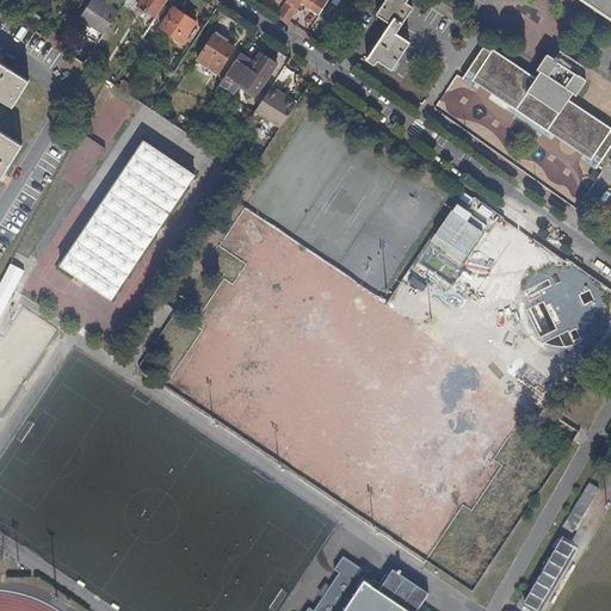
[(6,0),(2,0),(0,4),(0,8),(7,14),(13,5),(6,0)]
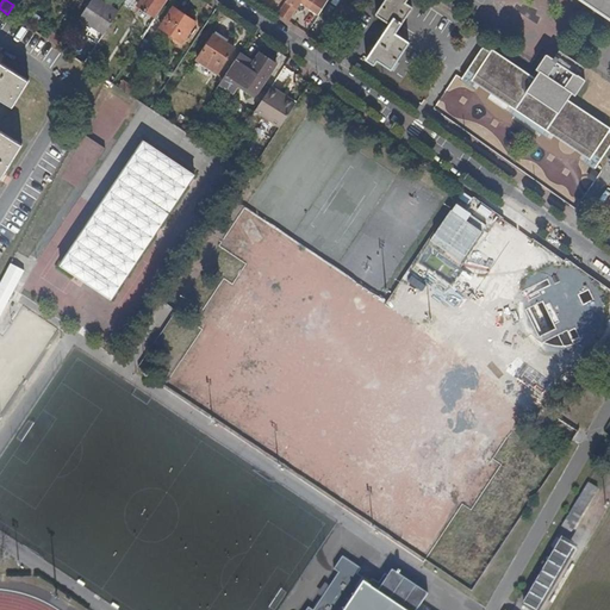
[(116,12),(97,0),(88,0),(76,18),(100,35),(116,12)]
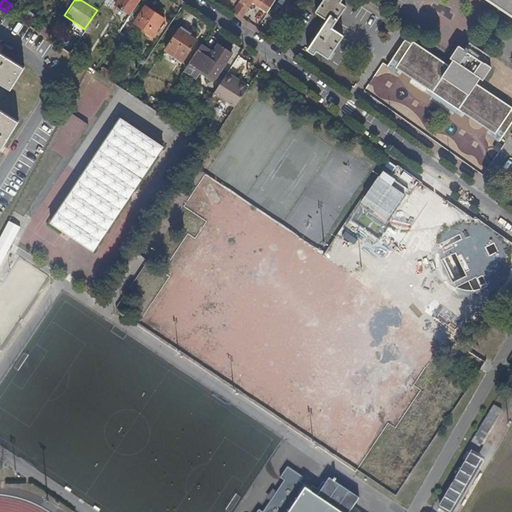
[(103,0),(113,7),(115,4),(129,12),(136,0),(103,0)]
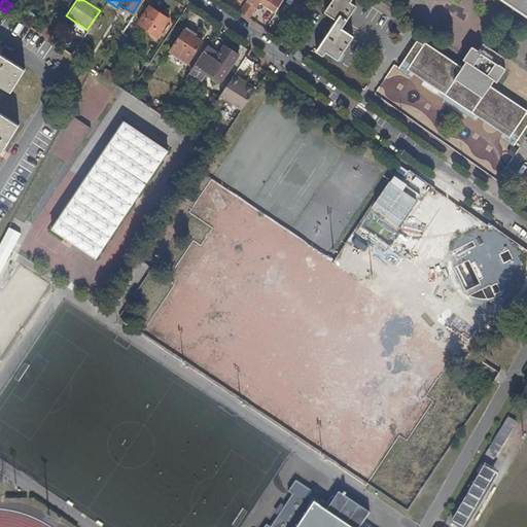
[(255,0),(257,0),(273,10),(278,1),(278,0),(245,0),(239,10),(246,15),(255,0)]
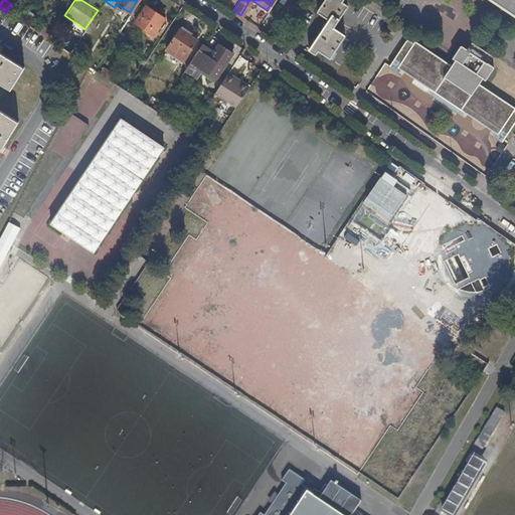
[(329,20),(309,51),(316,56),(318,51),(330,59),(345,35),(334,29),(348,7),(342,3),(344,0),(325,0),(318,13),(329,20)]
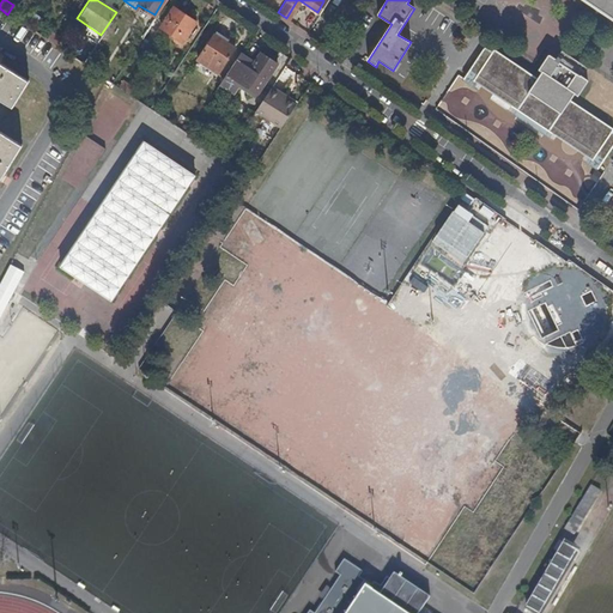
[(612,0),(584,0),(612,18),(612,0)]
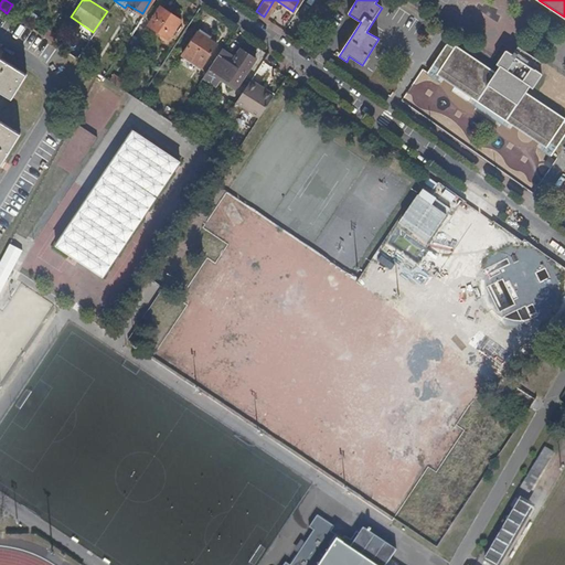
[(307,7),(298,1),(292,11),(291,12),(300,18),(307,7)]
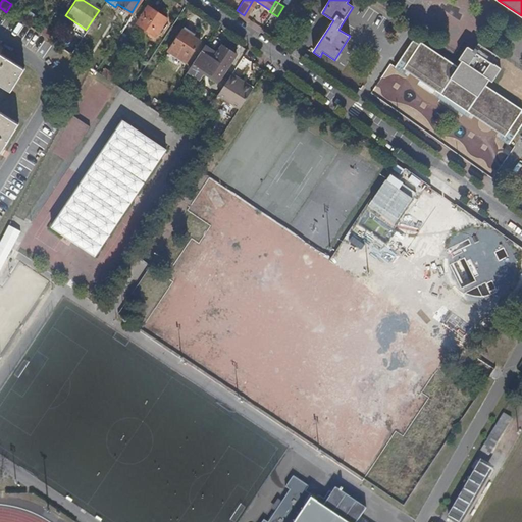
[(145,4),(133,22),(153,36),(165,17),(145,4)]
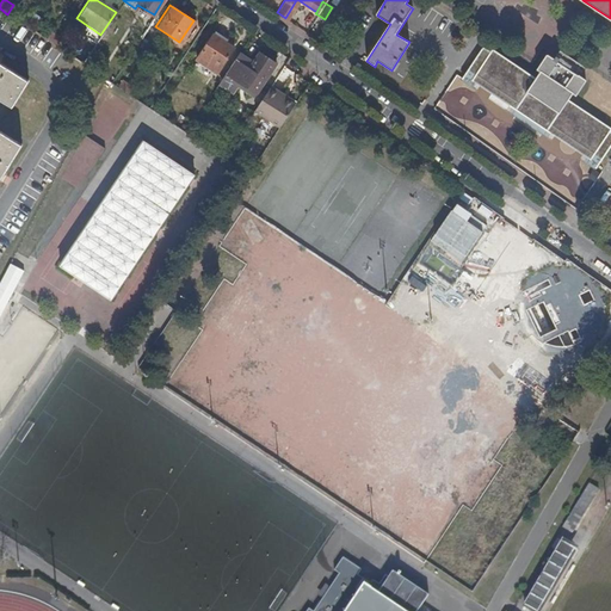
[(215,72),(230,47),(210,34),(193,59),(215,72)]
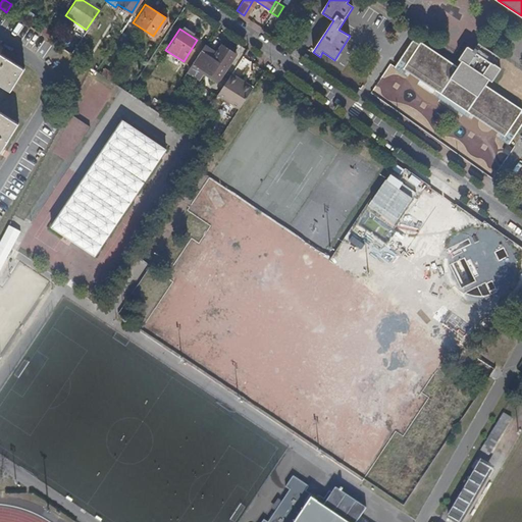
[(411,38),(394,63),(508,140),(521,118),(521,112),(518,110),(519,108),(483,84),(486,79),(489,81),(499,67),(491,62),(490,63),(487,61),(491,56),(477,47),(473,52),(471,50),(471,49),(465,44),(456,58),(458,59),(454,65),(418,41),(417,42),(411,38)]
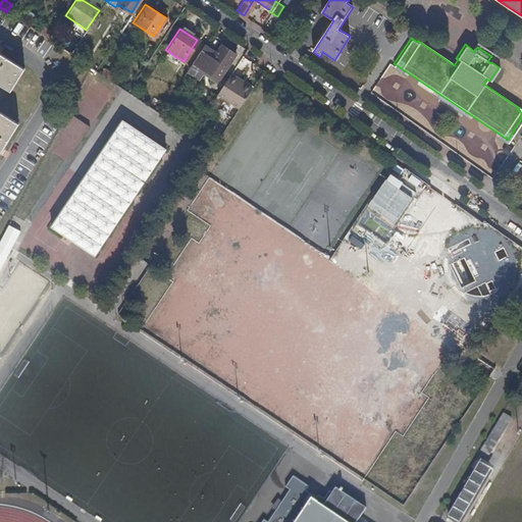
[(73,48),(69,54),(74,58),(84,44),(79,41),(73,48)]
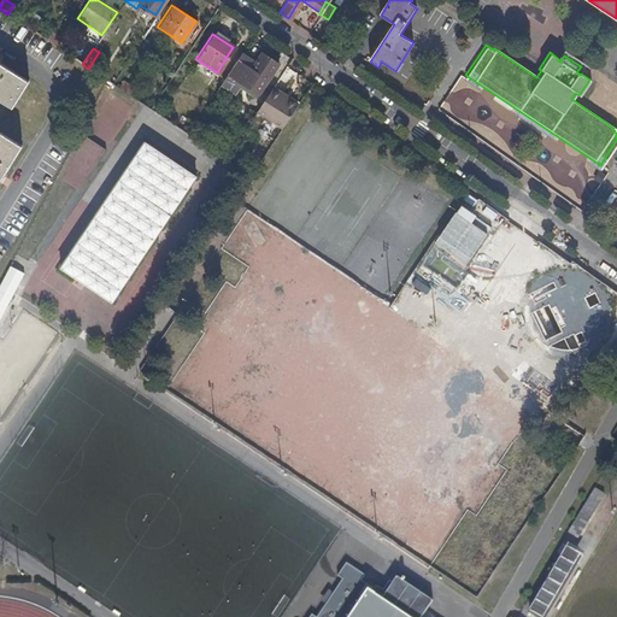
[(251,62),(239,54),(213,92),(227,101),(236,86),(253,97),(275,63),(258,51),(251,62)]
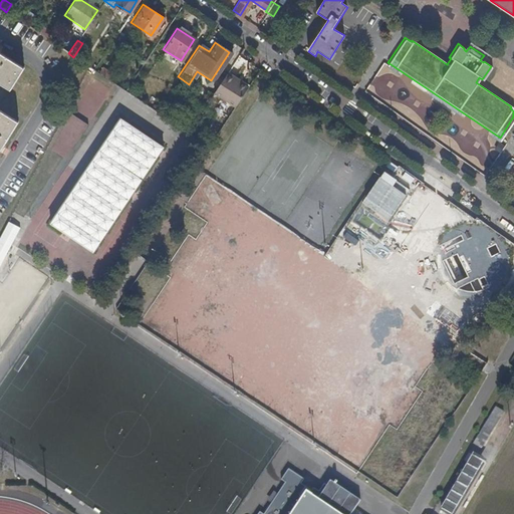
[(66,43),(62,49),(68,53),(72,47),(66,43)]
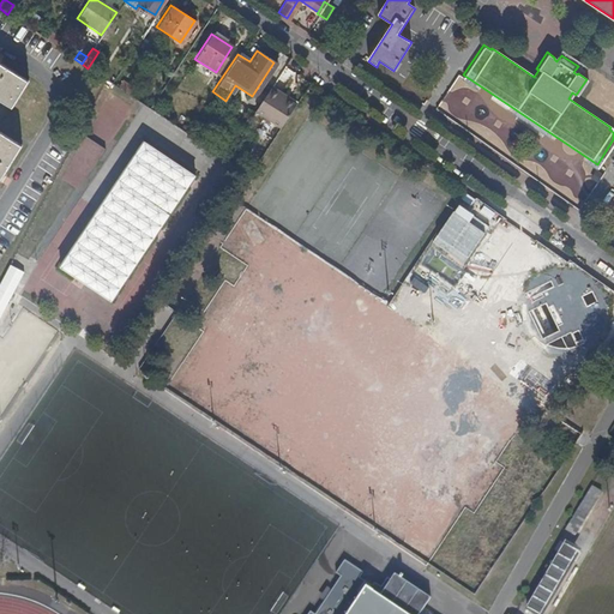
[(32,83),(0,61),(0,97),(16,108),(32,83)]
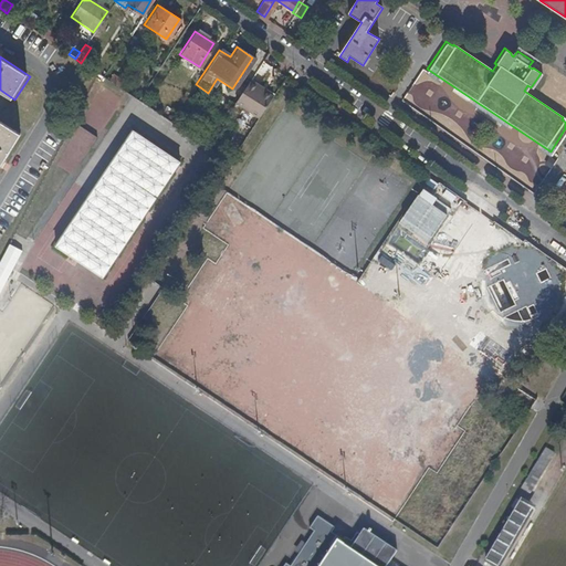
[(254,79),(263,83),(271,66),(262,62),(254,79)]
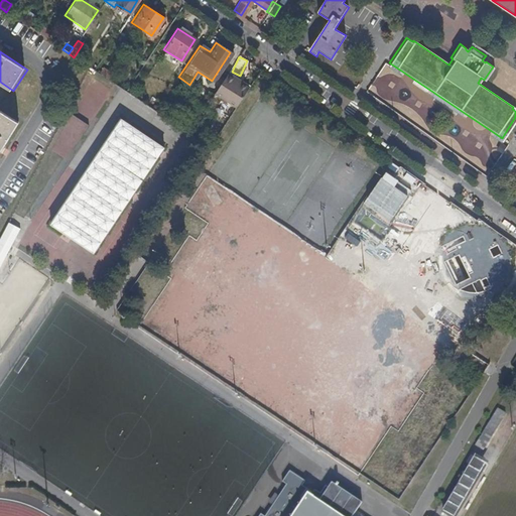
[(101,69),(98,73),(107,79),(110,75),(101,69)]
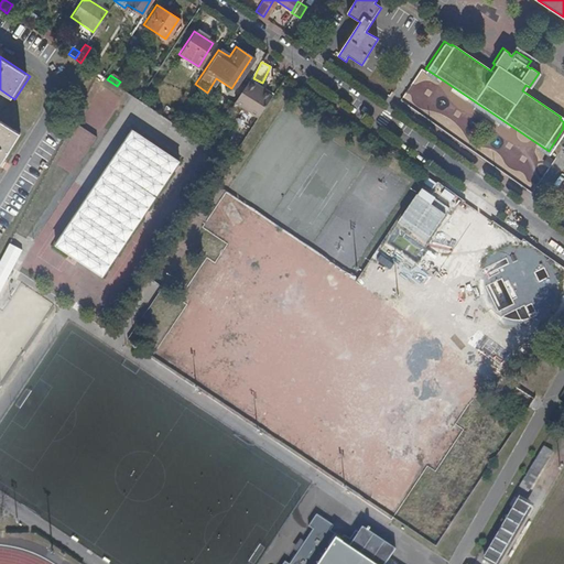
[(259,83),(249,77),(235,99),(258,115),(271,95),(262,89),(257,86),(259,83)]
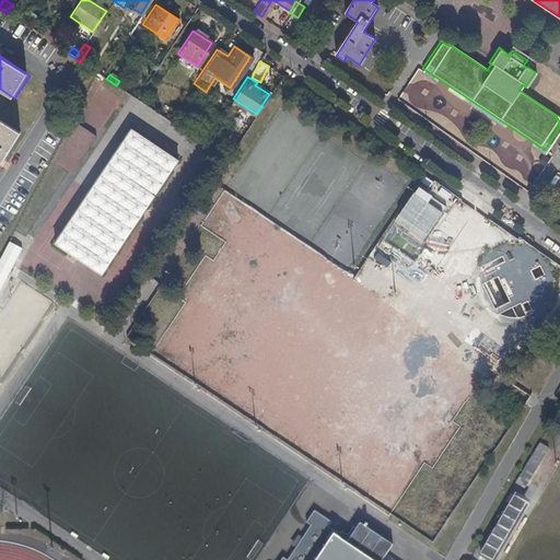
[(0,176),(24,138),(2,124),(0,126),(0,176)]
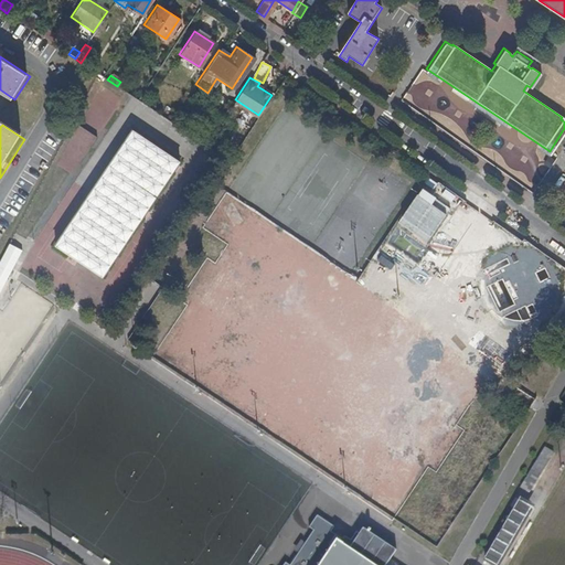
[(181,162),(132,130),(54,246),(103,279),(181,162)]
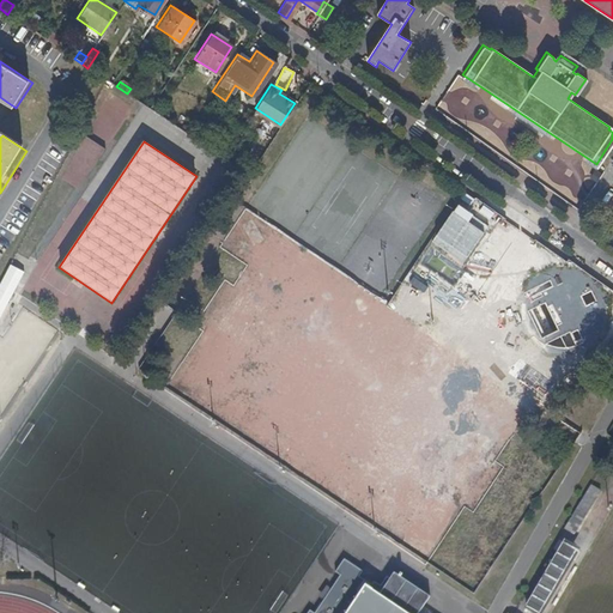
[(455,284),(489,224),(451,202),(393,305),(426,325),(445,291),(426,280),(432,271),(455,284)]
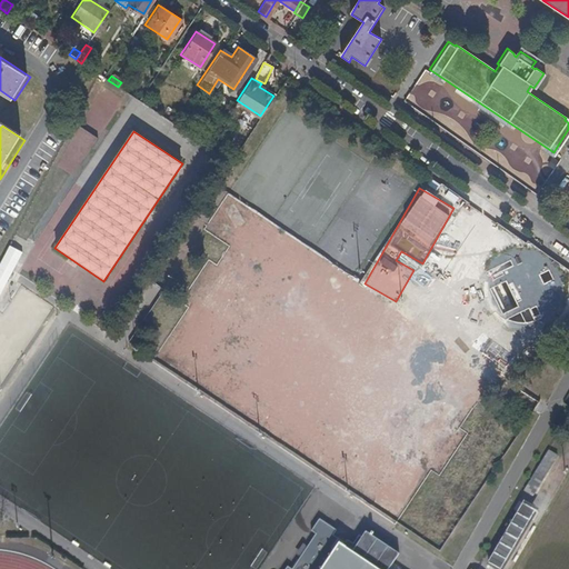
[(443,198),(457,205),(460,198),(448,191),(443,198)]
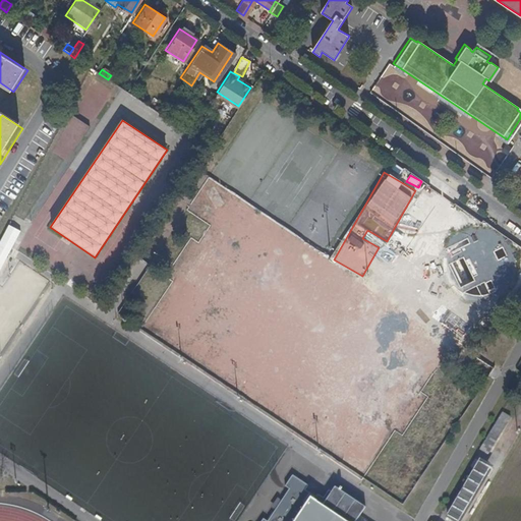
[(8,225),(0,240),(0,267),(19,230),(8,225)]
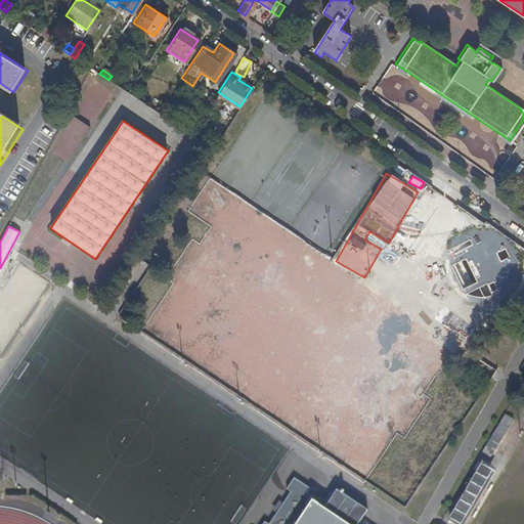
[(505,416),(482,452),(489,457),(512,420),(505,416)]
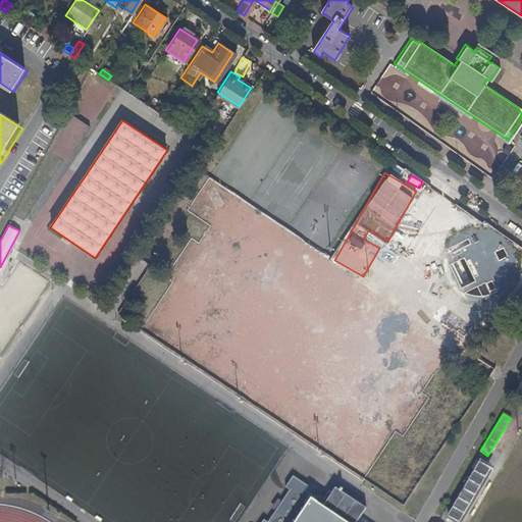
[(448,518),(455,521),(463,521),(492,472),(479,464),(448,518)]
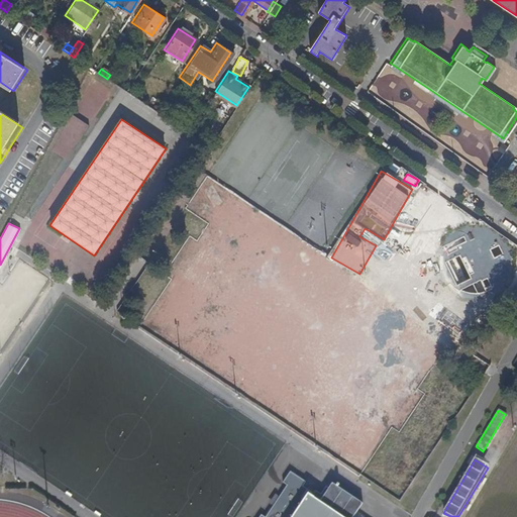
[(344,516),(354,503),(330,487),(332,484),(329,482),(327,485),(323,483),(313,498),(305,493),(303,496),(301,495),(297,501),(294,499),(300,490),(296,487),(299,482),(283,472),(274,486),(277,488),(256,516),(344,516)]
